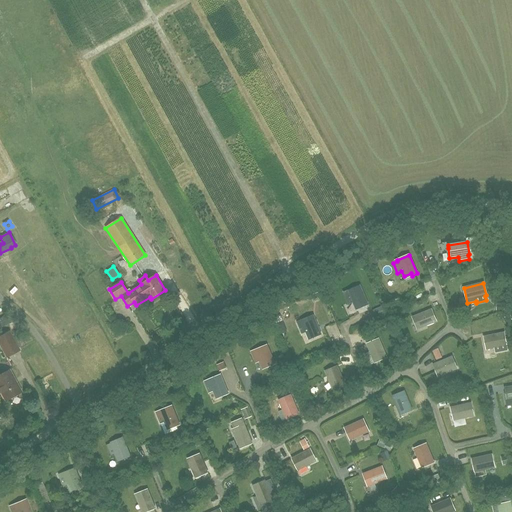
[(360,286),(343,293),(348,303),(352,302),(355,307),(361,304),(362,306),(367,304),(360,286)]
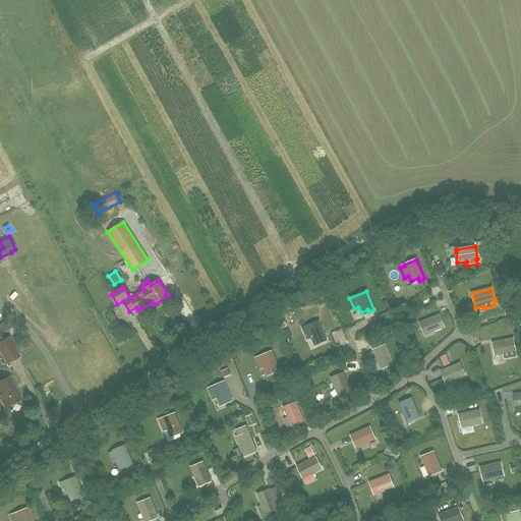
[(390,310),(380,314),(384,325),(394,320),(390,310)]
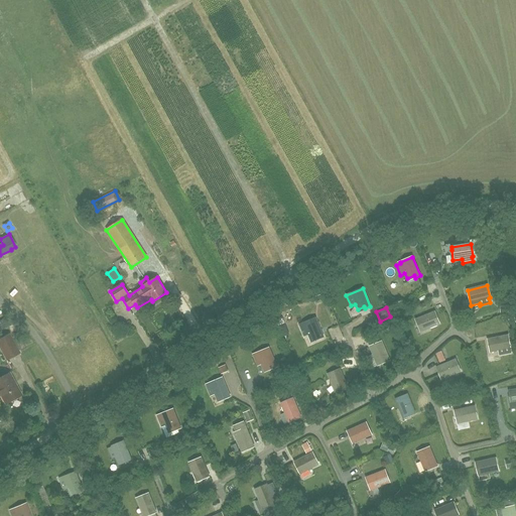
[(439,325),(434,312),(415,319),(418,327),(421,326),(422,331),(439,325)]
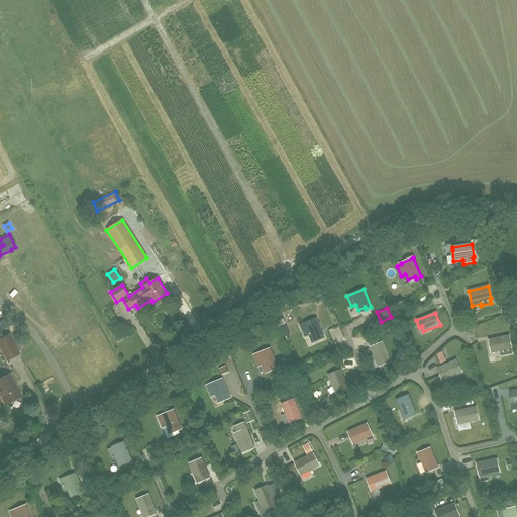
[(0,330),(12,323),(7,316),(0,320),(0,330)]
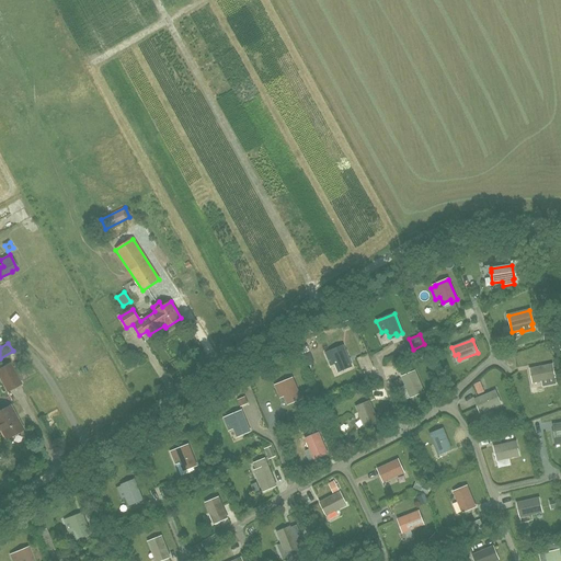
[(330,353),(325,355),(330,365),(334,364),(338,369),(344,366),(345,369),(351,367),(343,346),(330,352),(330,353)]
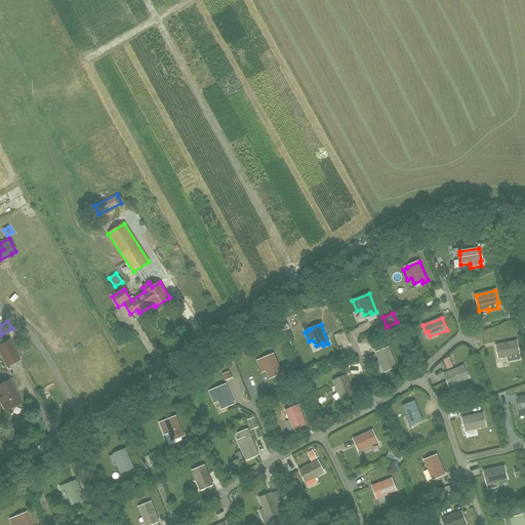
[(19,360),(9,340),(0,346),(0,354),(7,366),(19,360)]
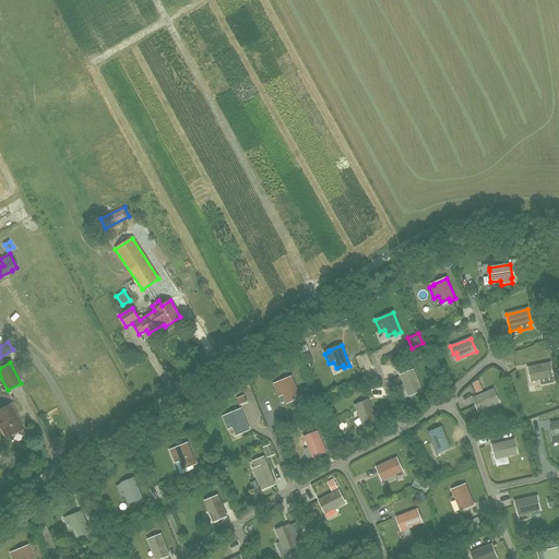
[(549,364),(528,368),(530,373),(532,373),(534,381),(540,380),(540,385),(552,383),(551,378),(552,378),(549,364)]
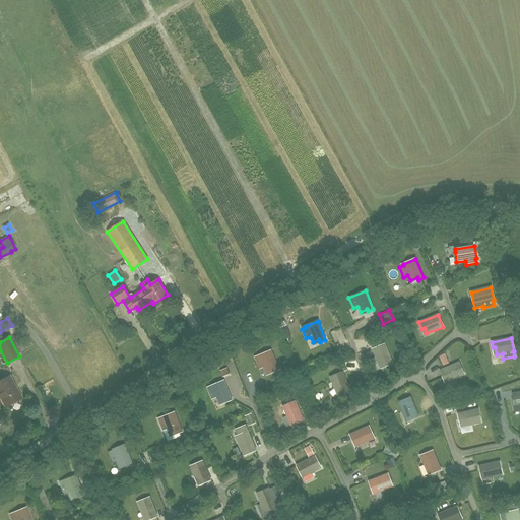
[(392,364),(385,344),(373,349),(379,366),(384,364),(385,367),(392,364)]
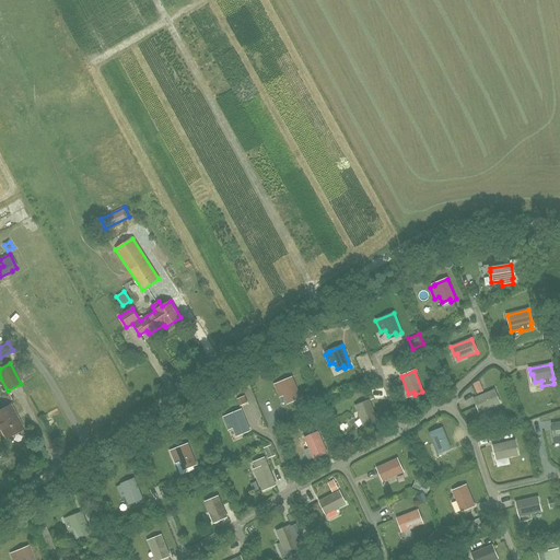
[(300,398),(292,378),(279,384),(279,385),(275,386),(279,397),(283,395),(286,401),(293,398),(294,400),(300,398)]
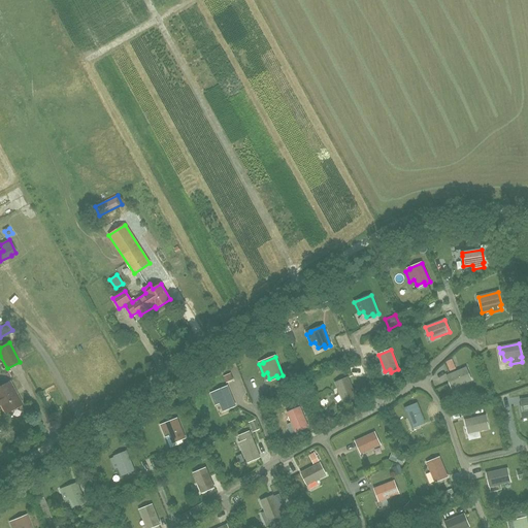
[(453,359),(447,360),(449,370),(455,368),(453,359)]
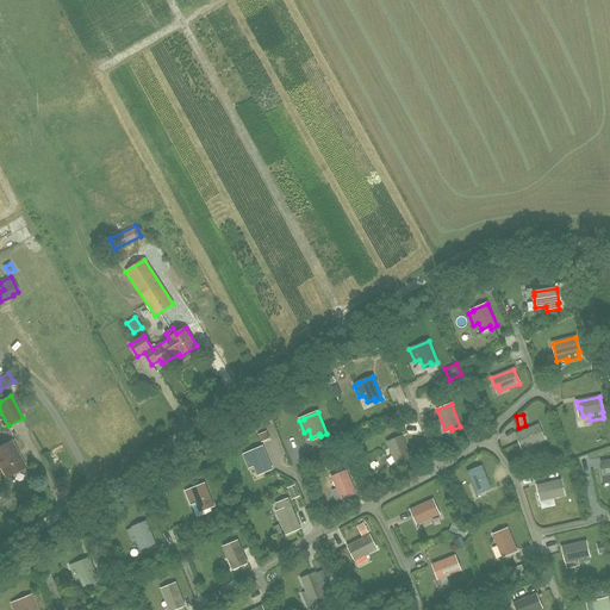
[(543,440),(537,425),(516,435),(520,443),(522,442),(524,448),(543,440)]
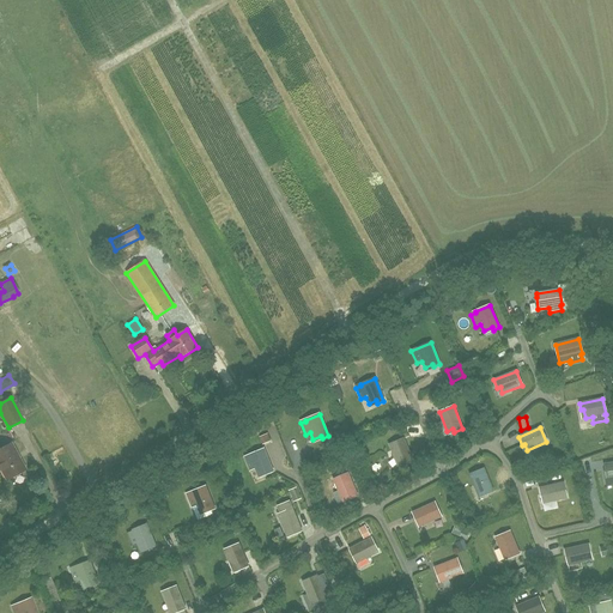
[(413,461),(404,439),(389,445),(398,465),(402,462),(405,465),(413,461)]
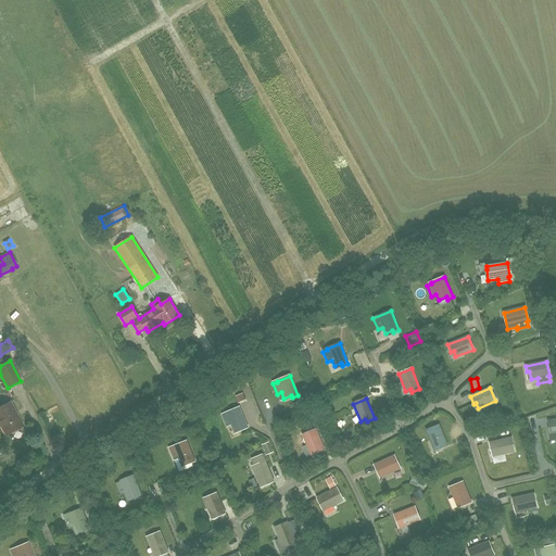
[(0,407),(0,424),(7,436),(23,427),(10,403),(0,407)]
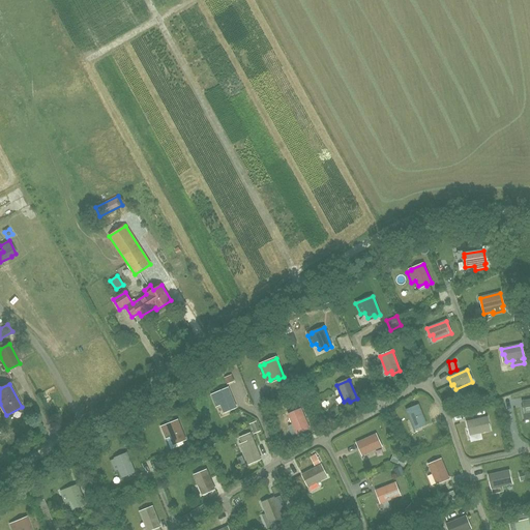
[(216,394),(211,396),(215,407),(221,405),(223,410),(230,407),(231,410),(236,408),(228,388),(215,393),(216,394)]
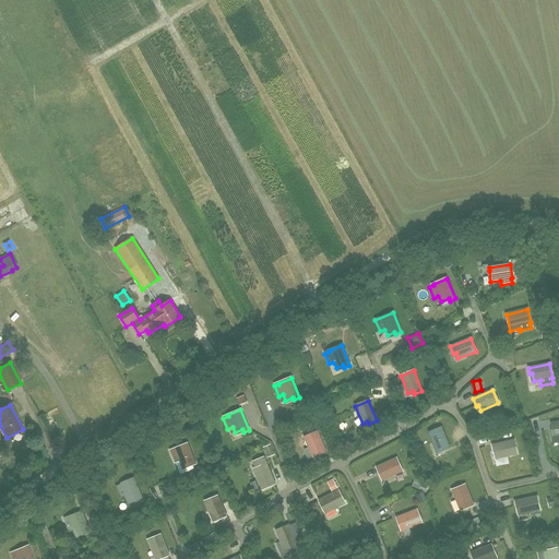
[(450,448),(441,428),(428,433),(436,451),(441,449),(442,451),(450,448)]
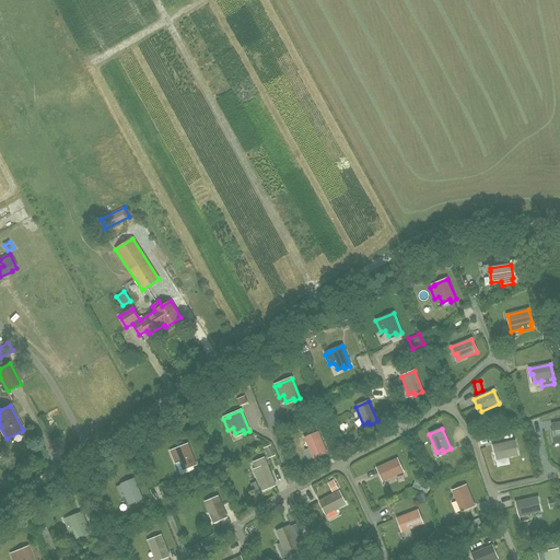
[(326,453),(317,433),(305,439),(313,456),(317,454),(318,456),(326,453)]
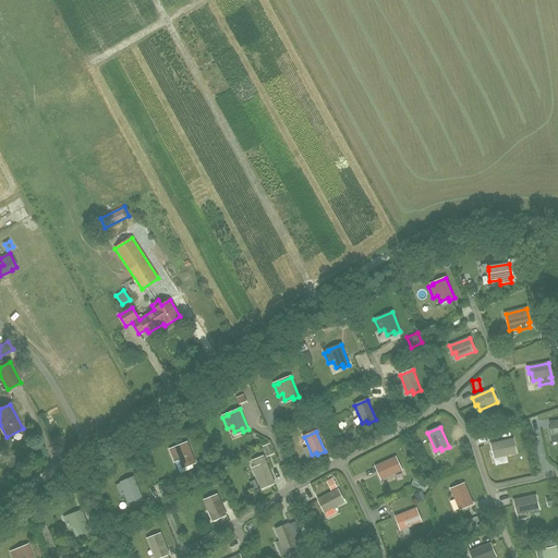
[(516,453),(512,440),(492,445),(494,453),(496,452),(497,458),(516,453)]
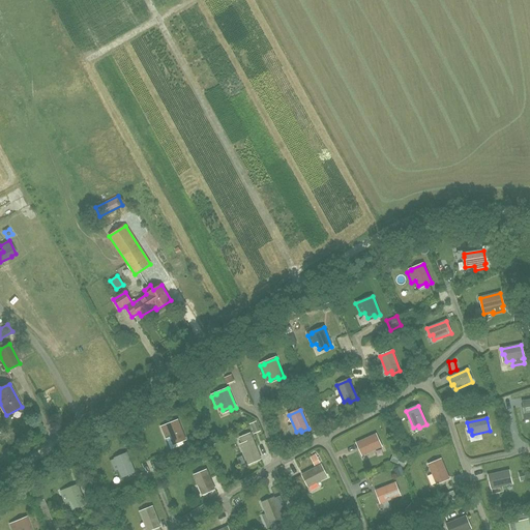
[(180,442),(185,440),(178,420),(166,425),(166,427),(162,429),(166,439),(170,437),(172,442),(179,440),(180,442)]
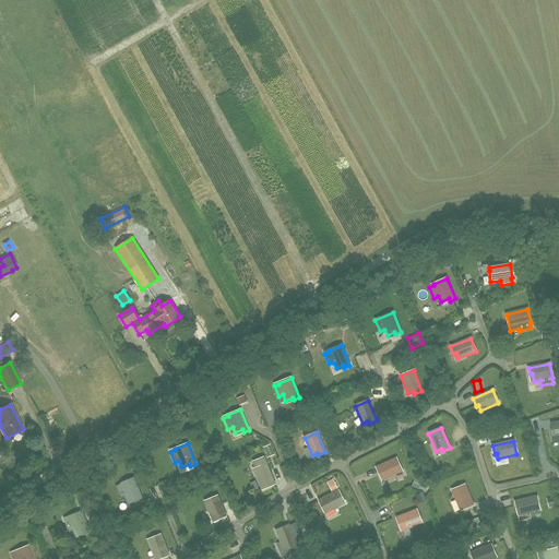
[(275,484),(263,458),(256,462),(258,467),(253,470),(262,489),(275,484)]
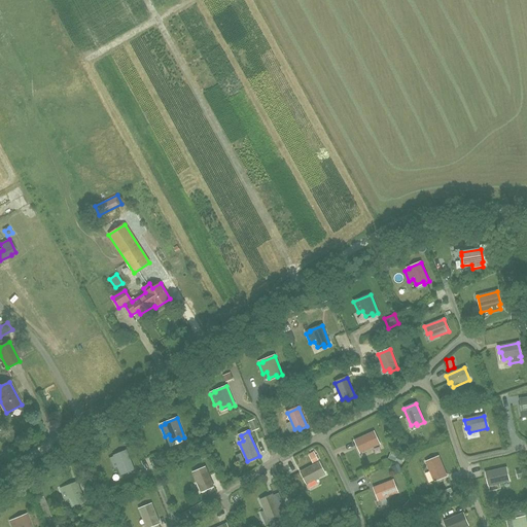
[(355,441),(358,448),(360,447),(362,452),(379,445),(374,432),(355,441)]
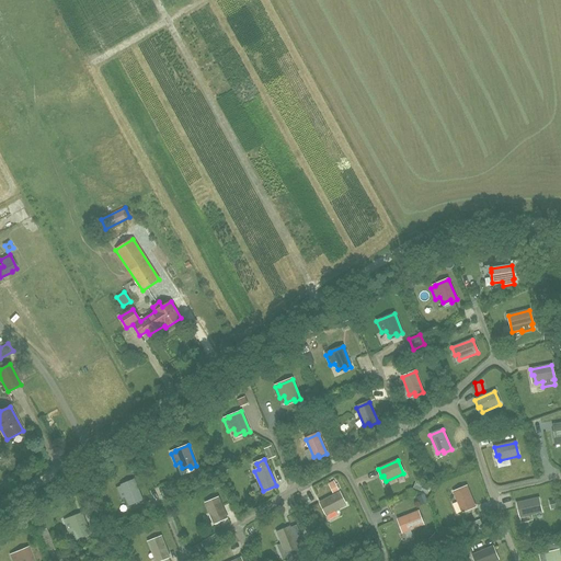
[(334,479),(328,483),(332,492),(339,489),(334,479)]
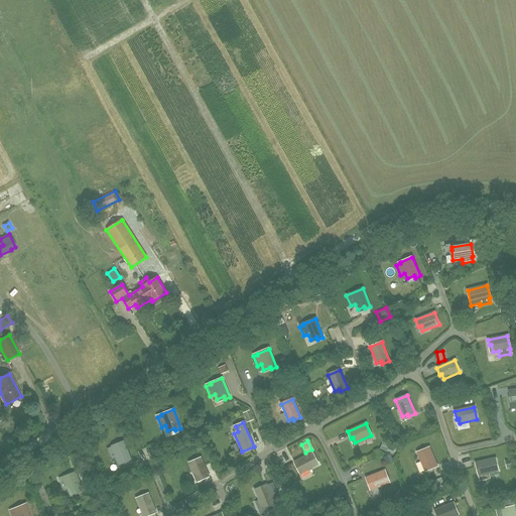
[(131,460),(123,441),(112,446),(112,447),(108,449),(112,459),(116,458),(118,463),(125,460),(126,463),(131,460)]
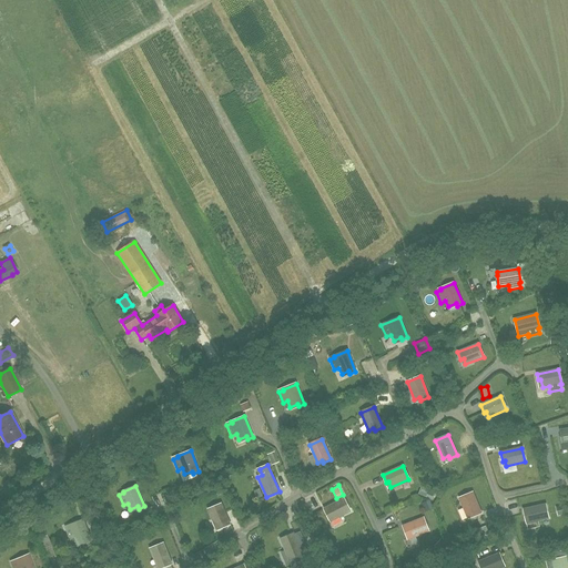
[(480,514),(473,493),(459,498),(467,516),(472,514),(473,517),(480,514)]
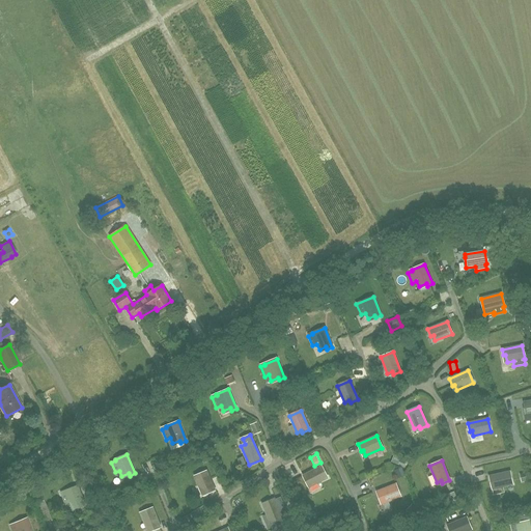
[(322,467),(303,476),(306,483),(309,481),(311,486),(327,478),(322,467)]
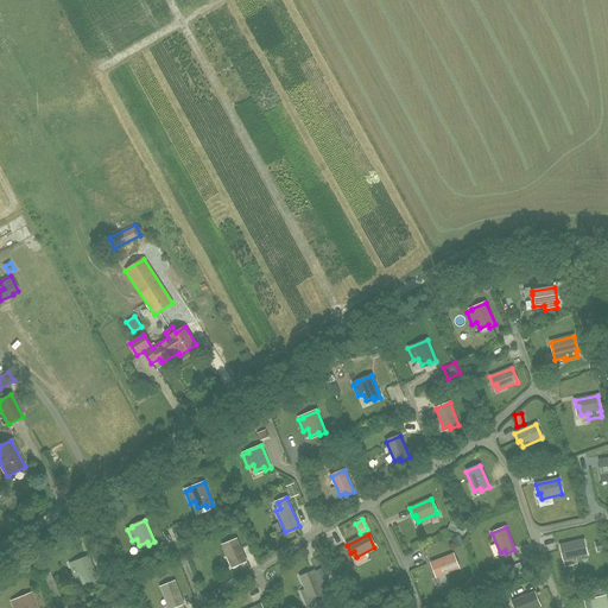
[(246,562),(236,539),(223,546),(232,565),(236,563),(238,565),(246,562)]
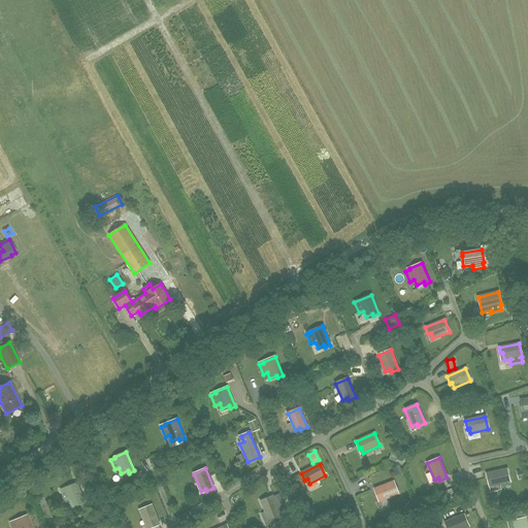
[(506,469),(487,473),(488,482),(491,481),(492,486),(509,482),(506,469)]
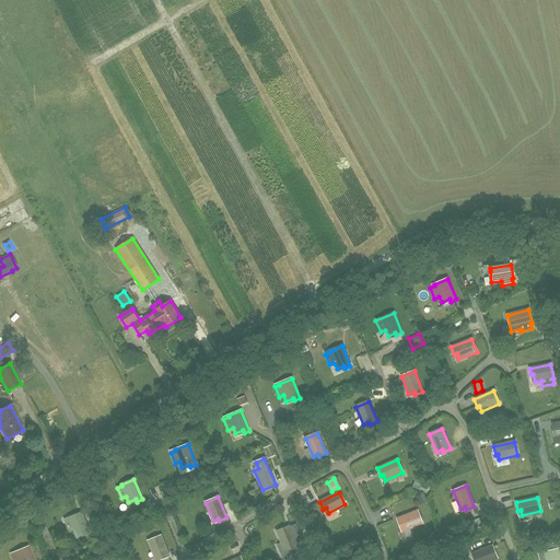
[(422,524),(418,511),(397,518),(400,526),(403,526),(405,531),(422,524)]
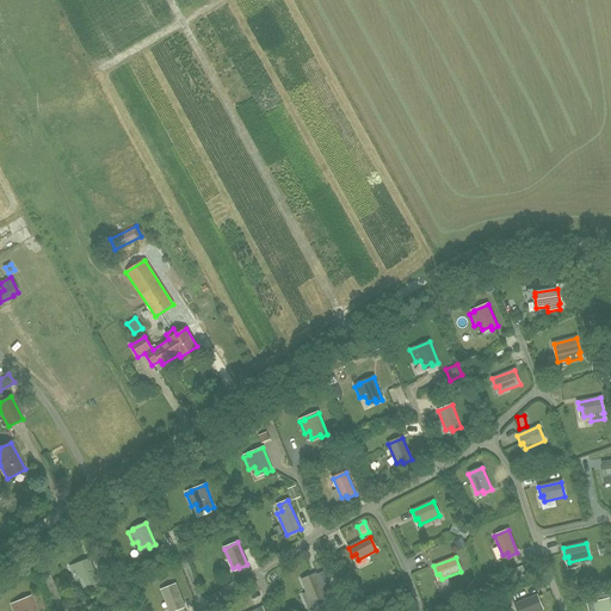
[(98,582),(90,560),(75,565),(75,567),(71,568),(74,580),(80,578),(82,585),(91,581),(92,584),(98,582)]
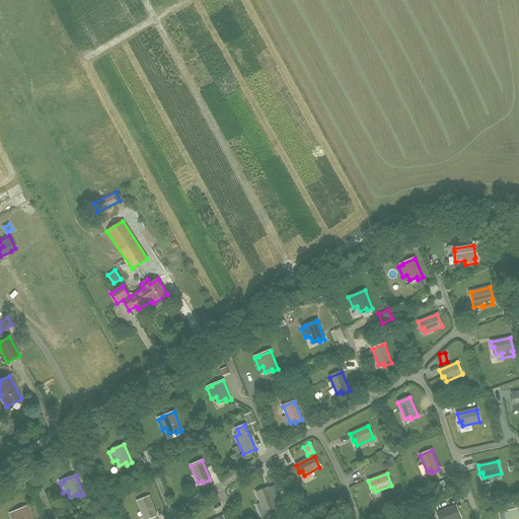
[(276,507),(269,488),(256,493),(263,509),(268,507),(269,510),(276,507)]
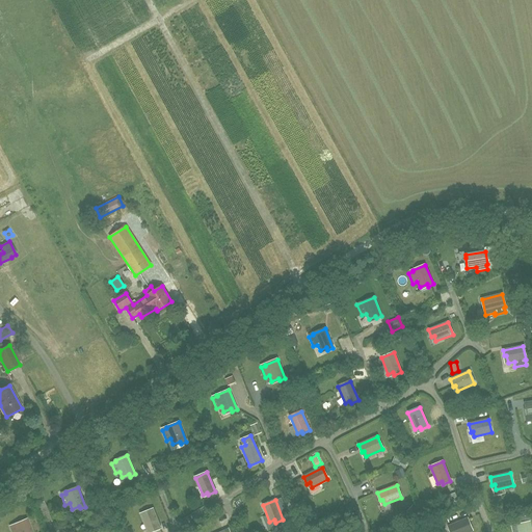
[(160,529),(153,509),(140,514),(148,531),(152,529),(153,531),(160,529)]
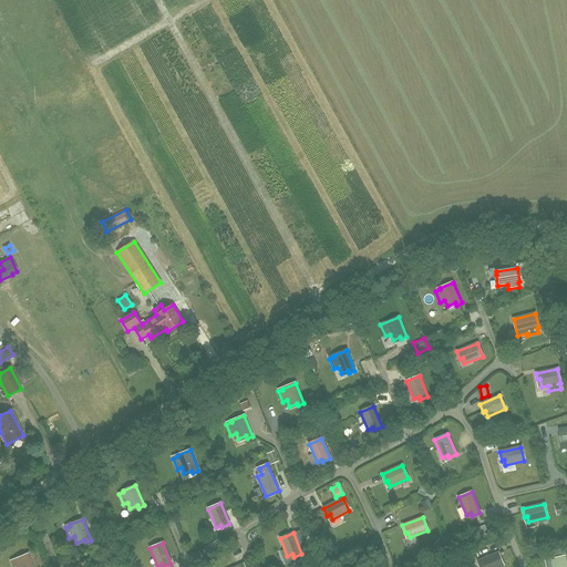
[(500,566),(503,566),(498,553),(477,562),(480,566),(500,566)]
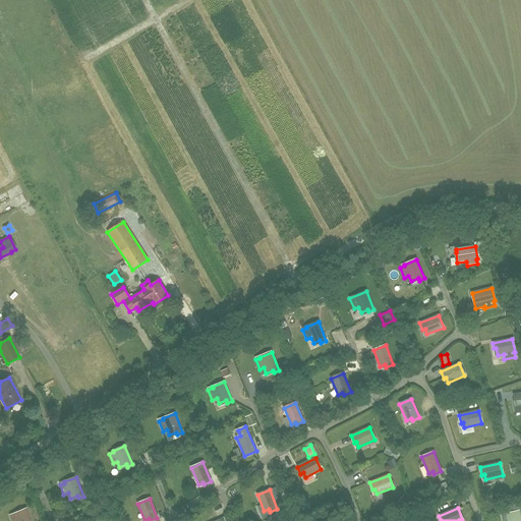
[(31,520),(26,509),(14,514),(14,515),(10,517),(11,520),(31,520)]
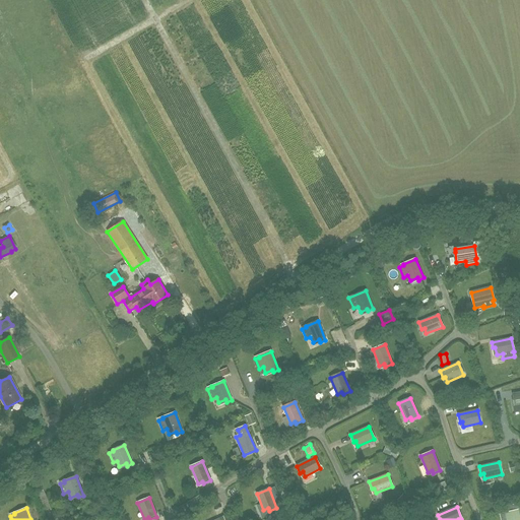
[(519,519),(519,518),(518,510),(506,513),(501,514),(501,519),(519,519)]
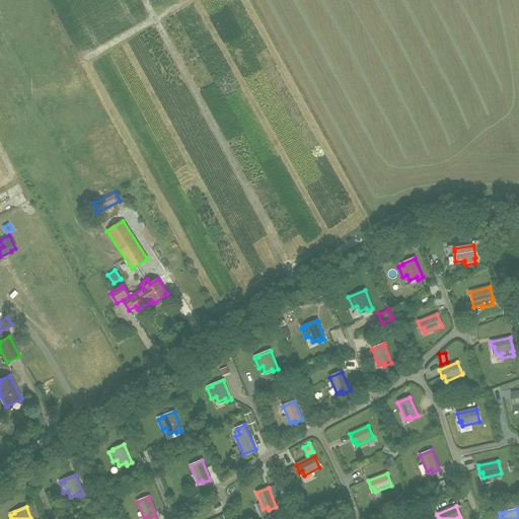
All buildings are outlined.
